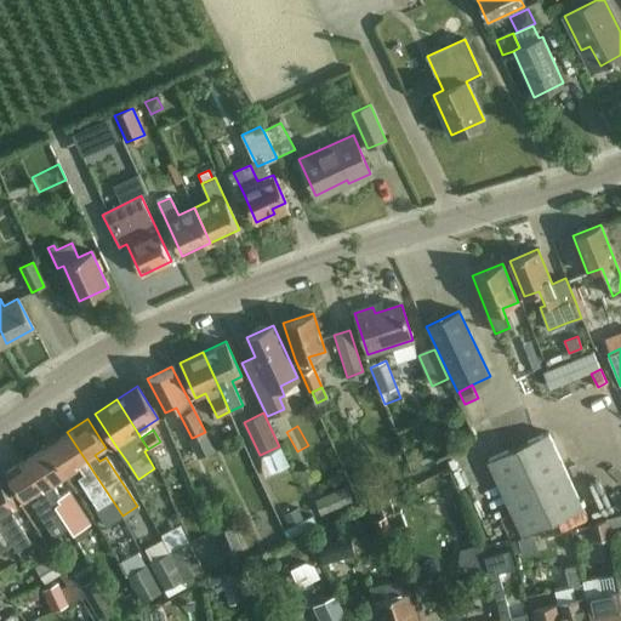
[(123,516),(67,432),(47,444),(67,473),(77,466),(83,476),(78,479),(97,508),(108,524),(123,516)]
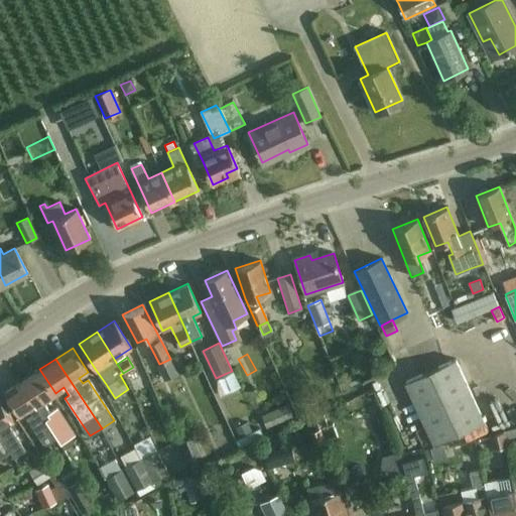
[(159,364),(157,365),(164,379),(177,373),(170,359),(159,364)]
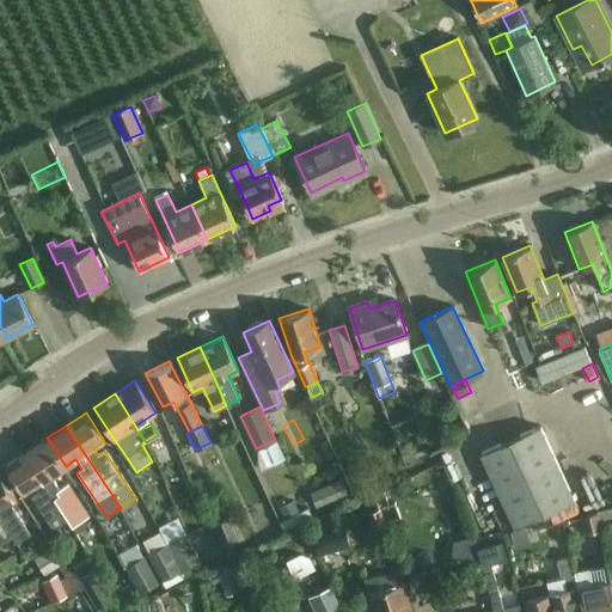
[(539,426),(481,453),(515,527),(574,501),(539,426)]
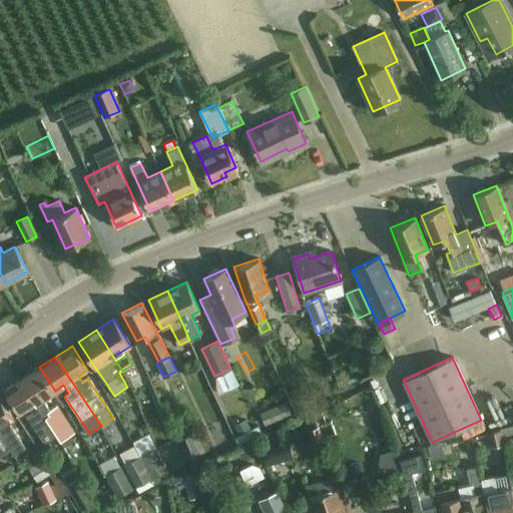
[(74,440),(70,434),(73,432),(56,406),(49,411),(42,399),(51,393),(36,369),(20,379),(45,417),(56,436),(60,441),(63,447),(74,440)]
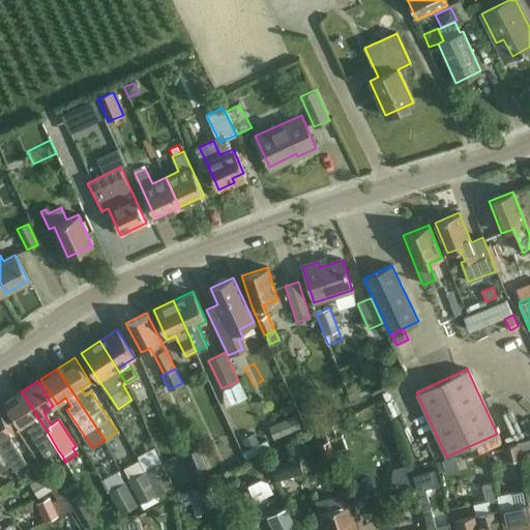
[(233,383),(222,388),(222,400),(225,406),(245,396),(238,381),(233,383)]
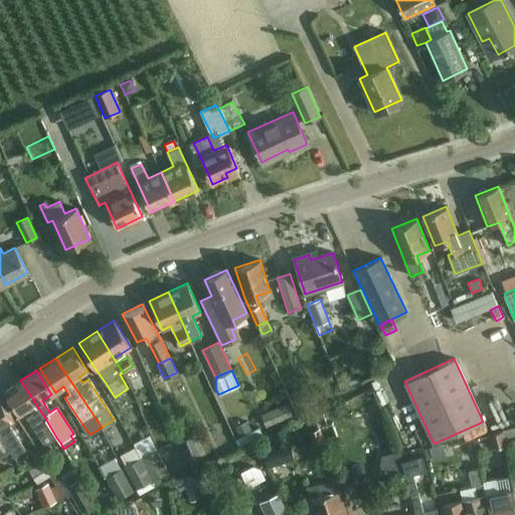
[(44,446),(56,438),(45,418),(20,380),(4,391),(19,415),(29,409),(32,414),(26,417),(44,446)]
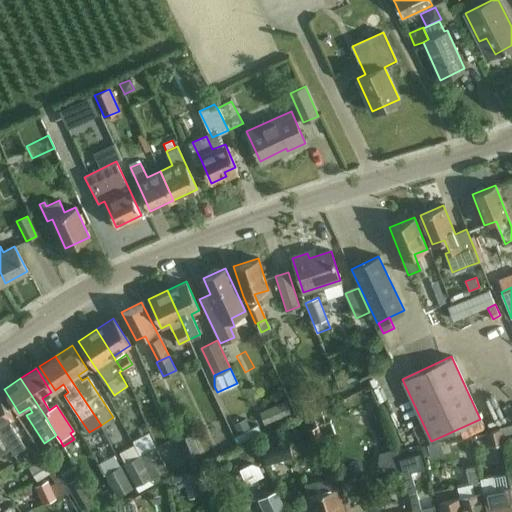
[(12,427),(8,420),(13,417),(0,396),(0,431),(14,454),(25,448),(17,435),(12,427)]
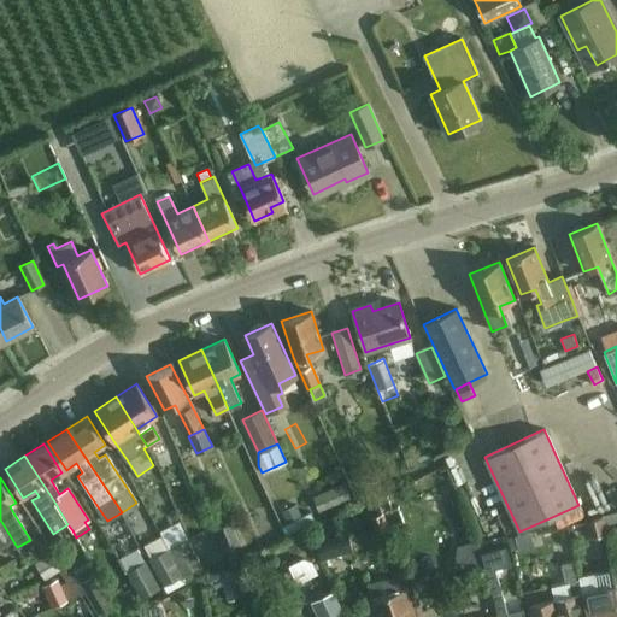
[(344,482),(312,497),(319,512),(351,499),(344,482)]
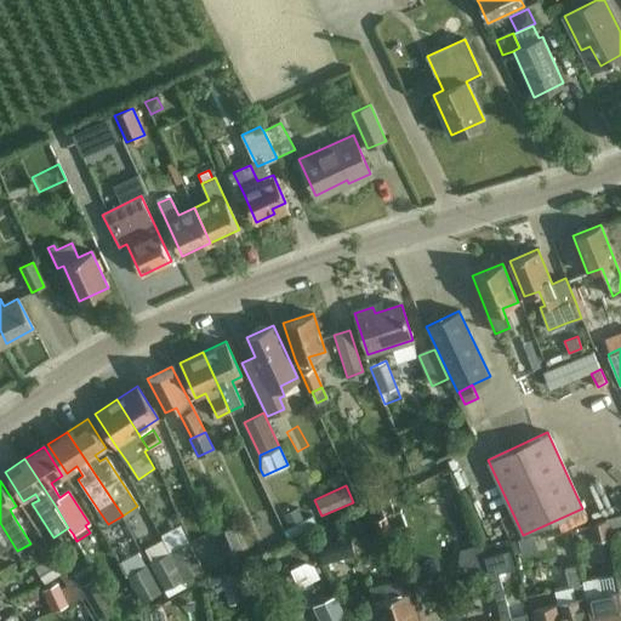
[(391,531),(406,525),(400,510),(393,513),(388,499),(379,502),(385,516),(391,531)]
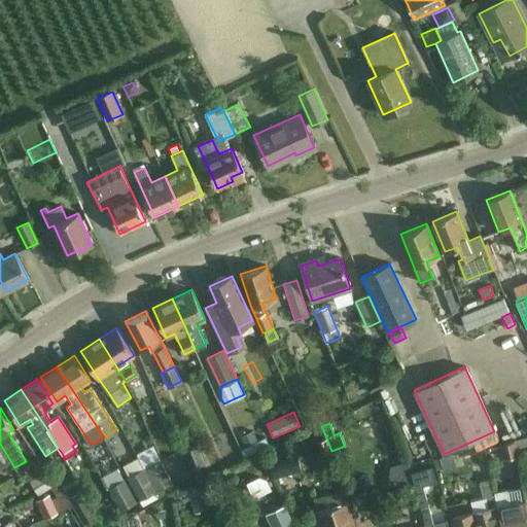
[(169,430),(134,447),(140,458),(175,443),(169,430)]
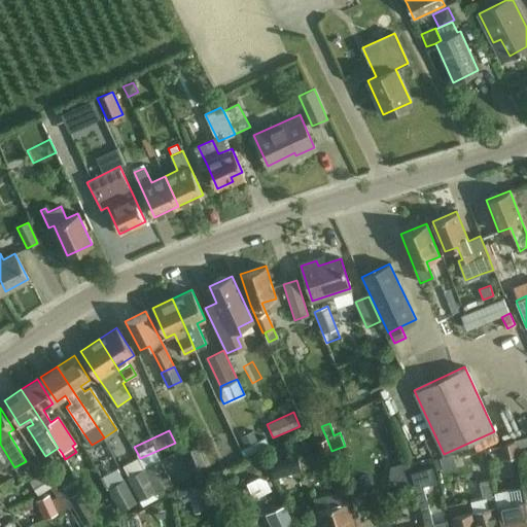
[(251,432),(240,437),(243,445),(254,438),(251,432)]
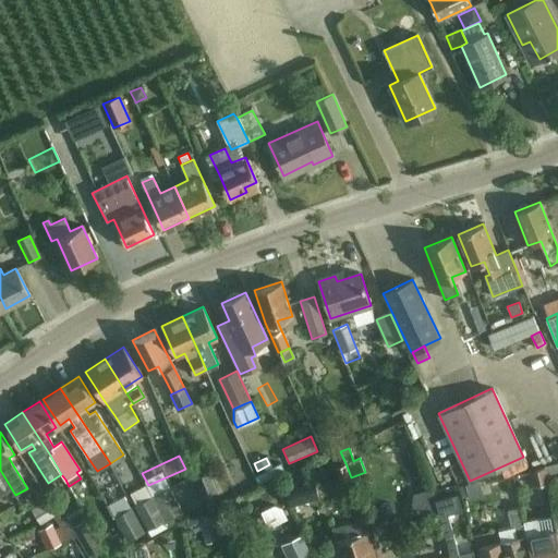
[(280,463),(256,475),(259,483),(275,475),(283,471),(280,463)]
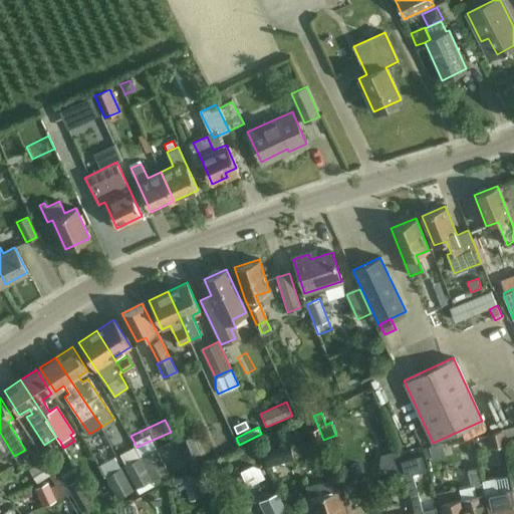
[(318,427),(307,432),(312,444),(323,440),(318,427)]
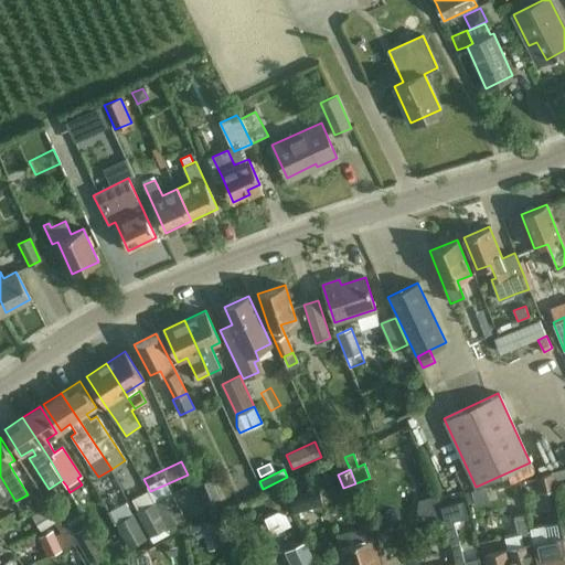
[(551,473),(536,478),(540,492),(554,489),(551,473)]
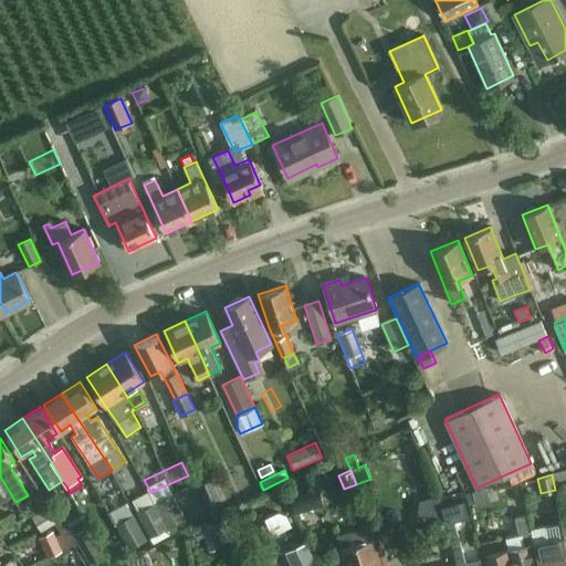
[(16,503),(16,502),(0,477),(0,503),(11,496),(16,503)]
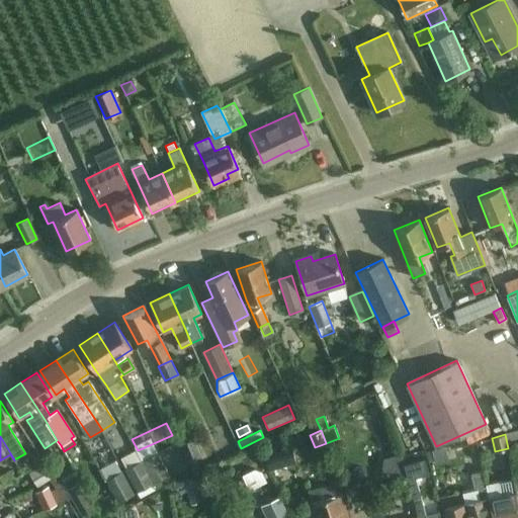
[(189,460),(200,456),(192,437),(181,442),(189,460)]
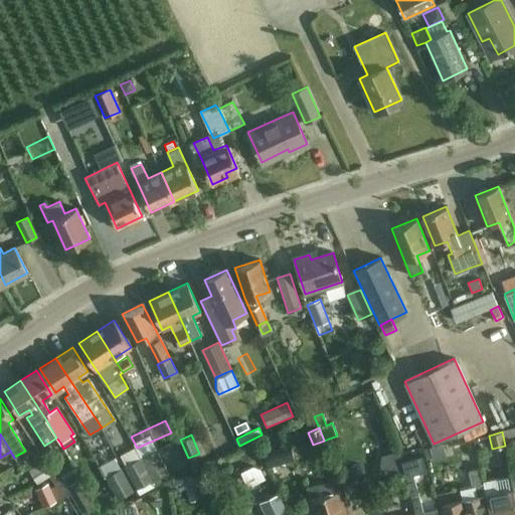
[(268,467),(294,460),(290,445),(264,453),(268,467)]
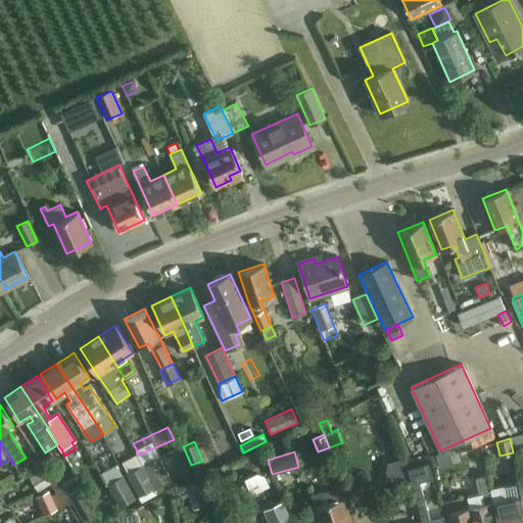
[(143,465),(158,494),(174,487),(170,480),(171,480),(158,457),(143,465)]
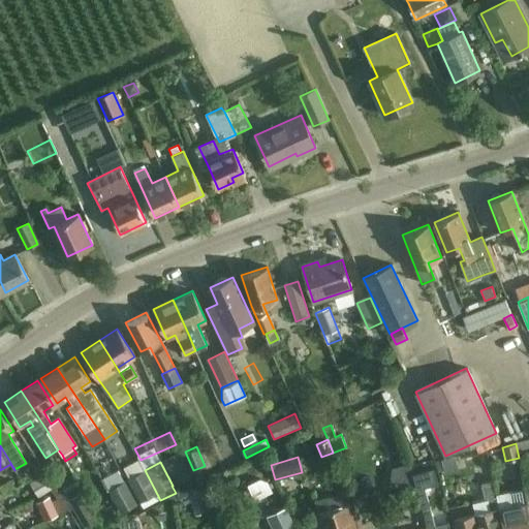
[(409,463),(392,468),(397,489),(414,484),(409,463)]
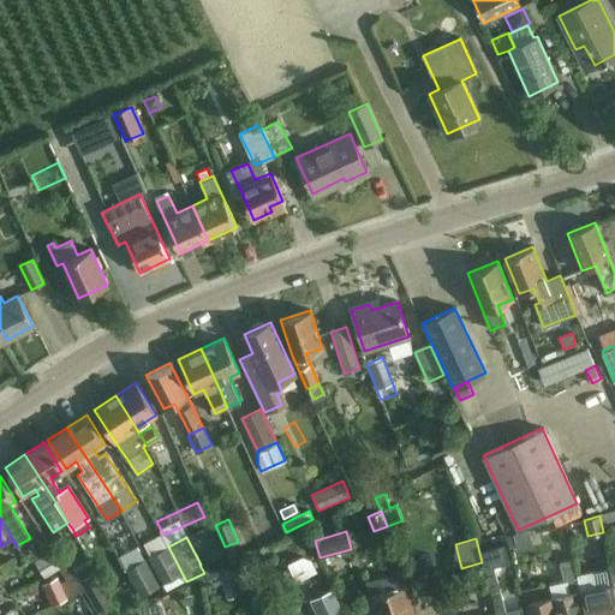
[(166,592),(186,581),(168,547),(148,557),(166,592)]
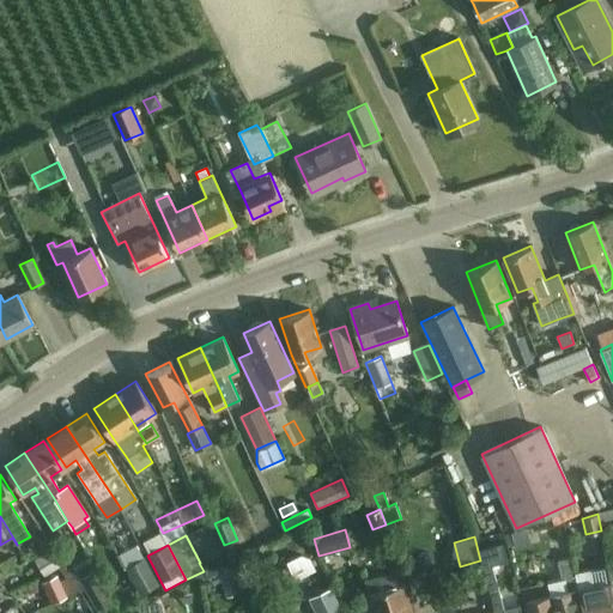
[(49,550),(34,559),(44,576),(60,565),(49,550)]
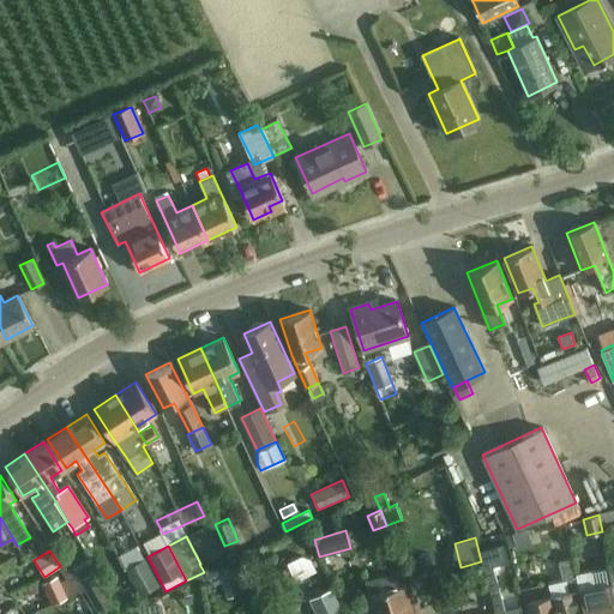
[(10,555),(0,561),(0,566),(4,572),(16,564),(10,555)]
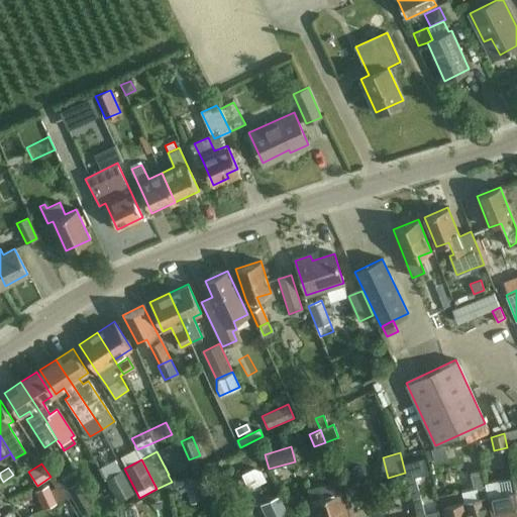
[(254,468),(242,475),(248,488),(253,486),(266,481),(262,470),(254,468)]
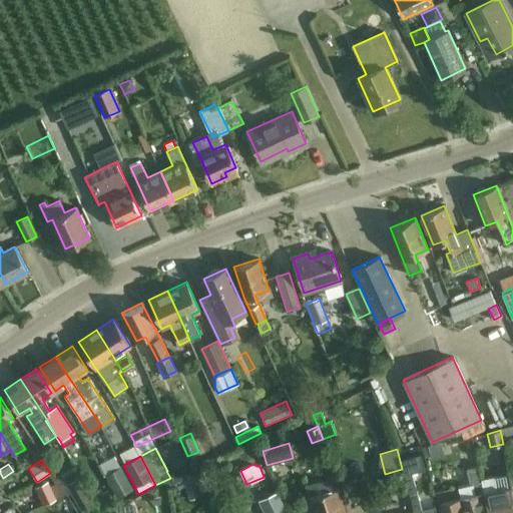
[(464,512),(487,512),(477,466),(467,469),(473,497),(461,500),(464,512)]
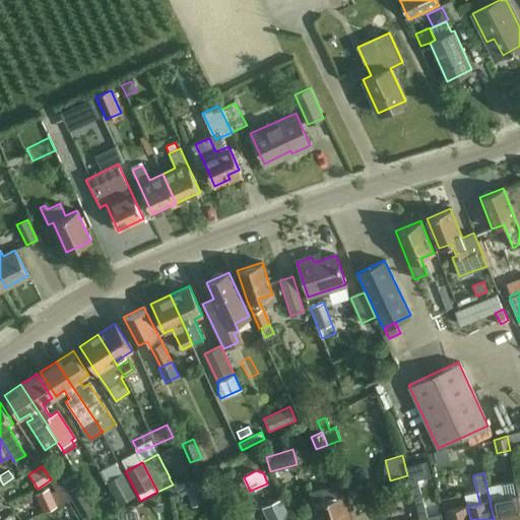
[(519,519),(519,508),(517,496),(504,499),(501,482),(486,484),(484,472),(483,472),(494,519),(519,519)]
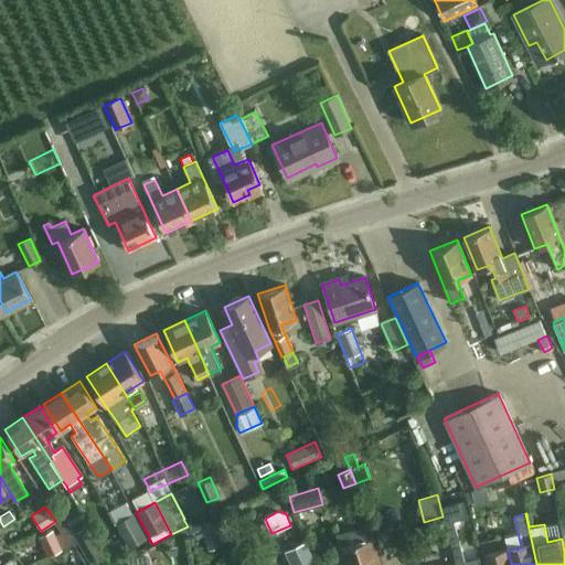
[(116,524),(128,548),(146,541),(134,515),(116,524)]
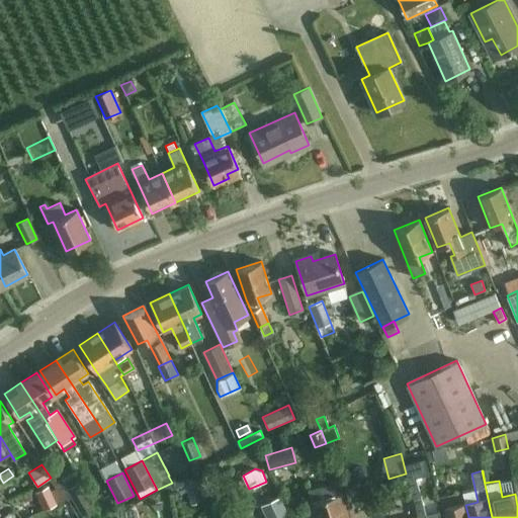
[(201,476),(170,487),(172,495),(185,491),(190,504),(209,498),(201,476)]
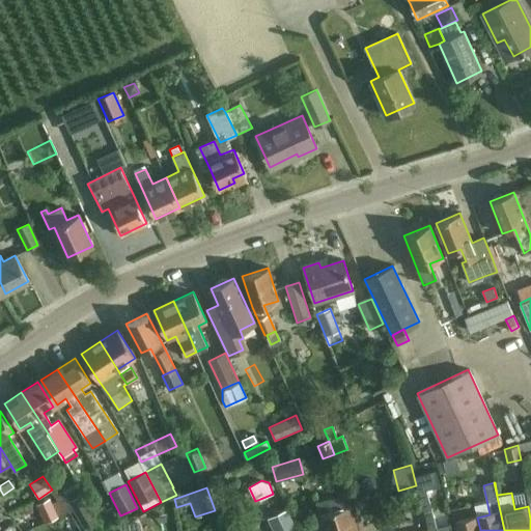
[(73,509),(84,529),(96,522),(78,488),(61,498),(68,511),(73,509)]
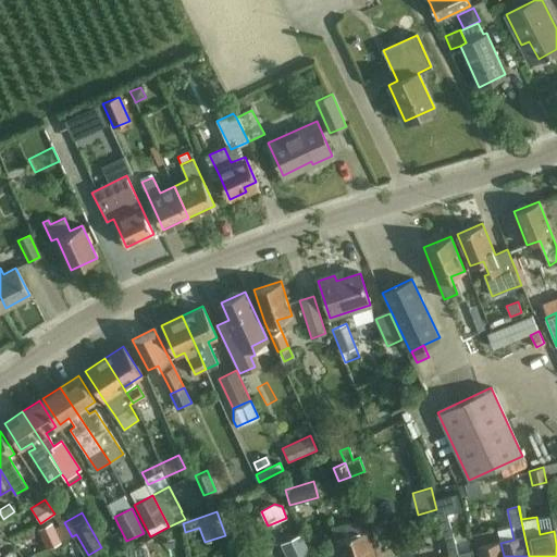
[(375,556),(364,518),(331,527),(338,556),(375,556)]
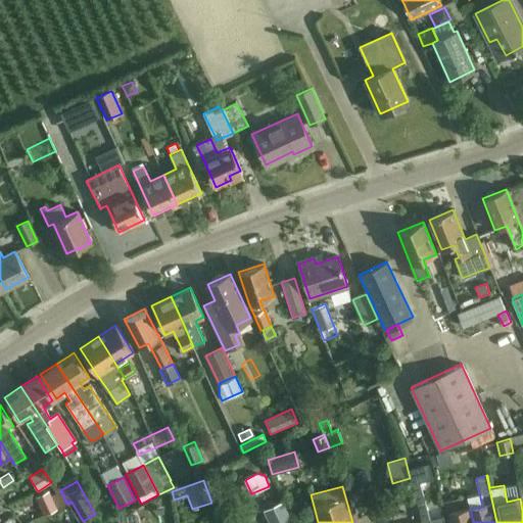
[(44,514),(55,510),(48,491),(37,495),(44,514)]
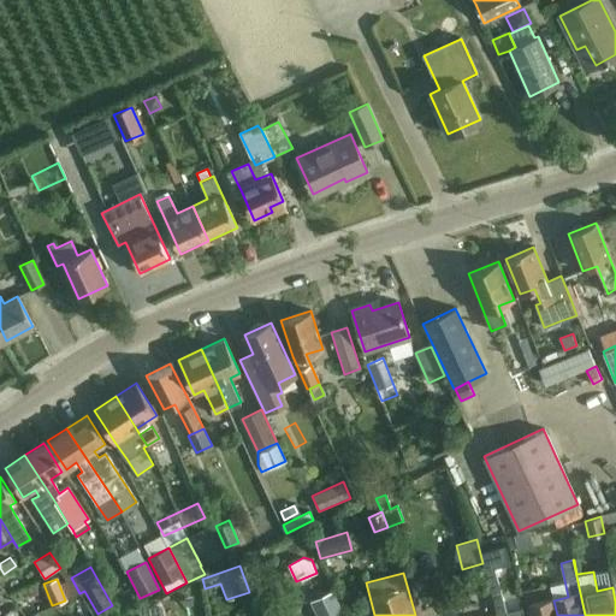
[(112,598),(119,612),(140,602),(132,587),(112,598)]
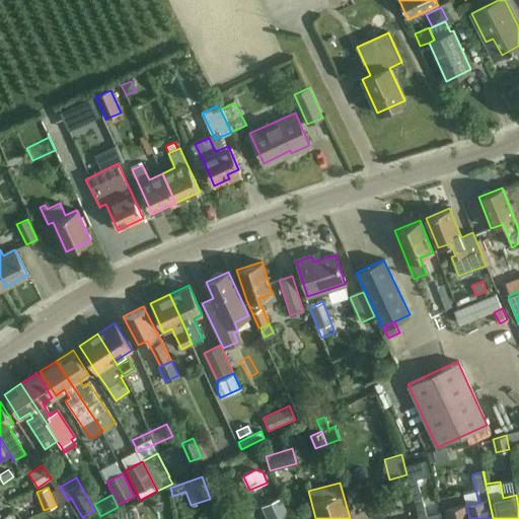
[(289,518),(280,497),(262,505),(268,518),(289,518)]
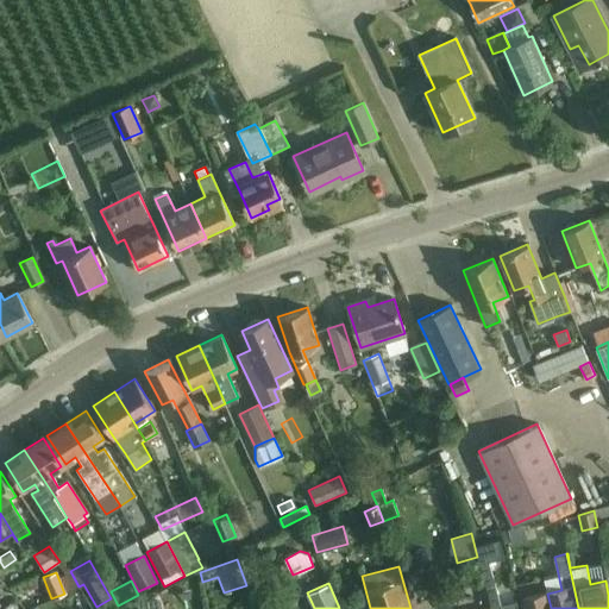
[(550,608),(547,601),(546,592),(523,597),(522,607),(523,608),(550,608)]
